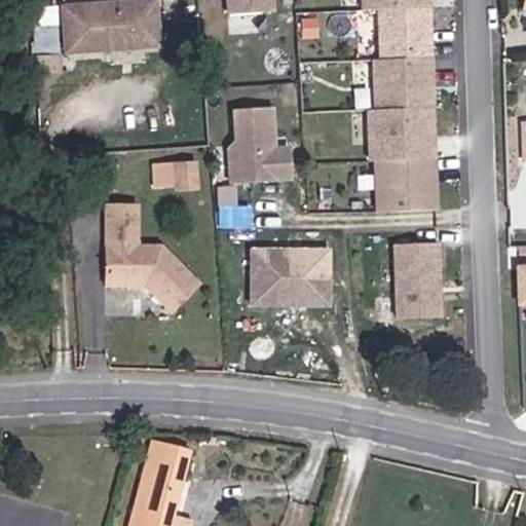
[(226,0),(227,13),(275,11),(274,0),(226,0)]
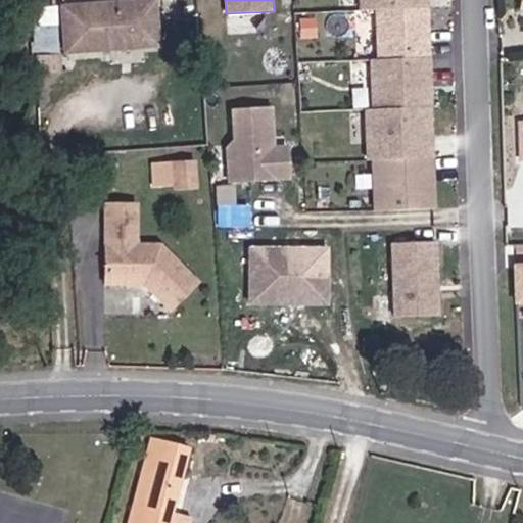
[(358,0),(359,8),(374,8),(430,7),(429,0),(358,0)]
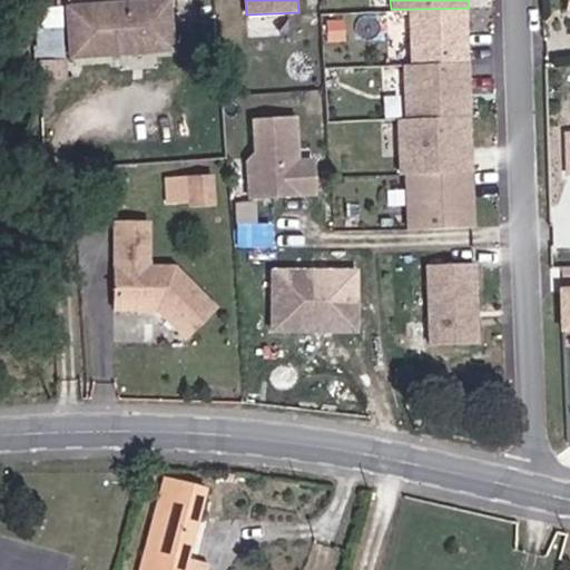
[(167,5),(62,10),(66,60),(168,55),(167,5)]
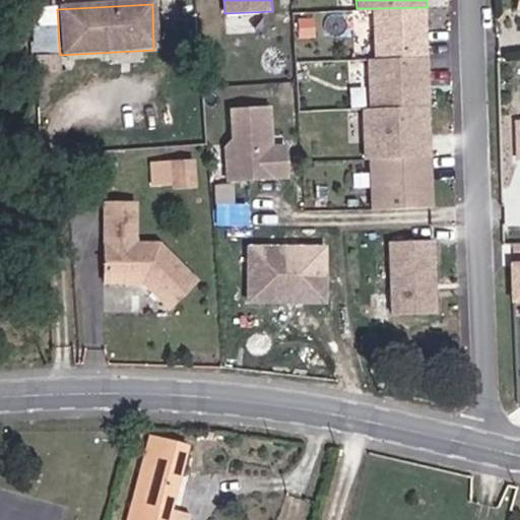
[(372,8),(374,58),(430,56),(428,7),(372,8)]
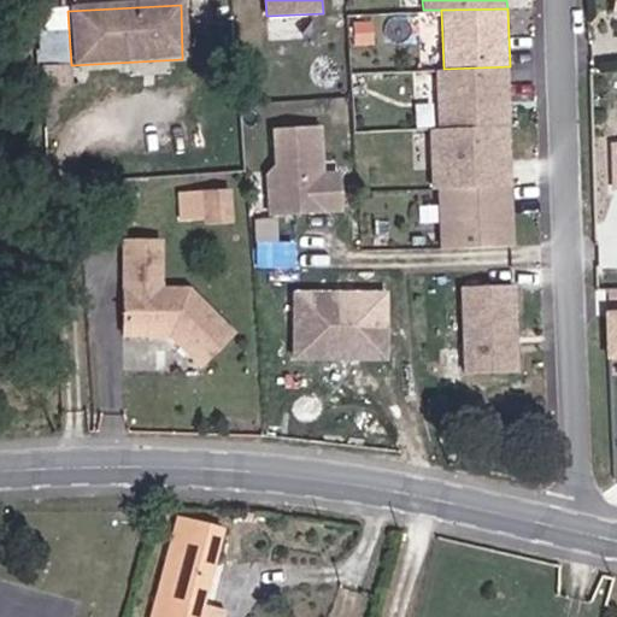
[(56,56),(54,34),(36,35),(37,57),(56,56)]
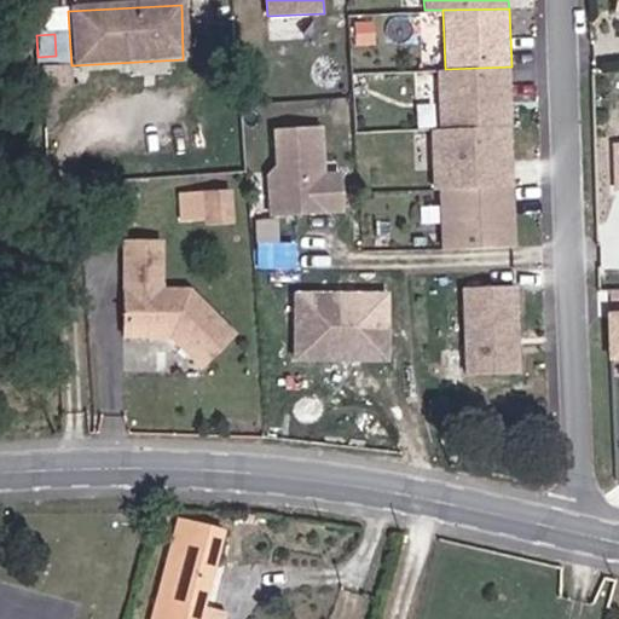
[(438,69),(440,128),(513,126),(512,67),(445,69),(438,69)]
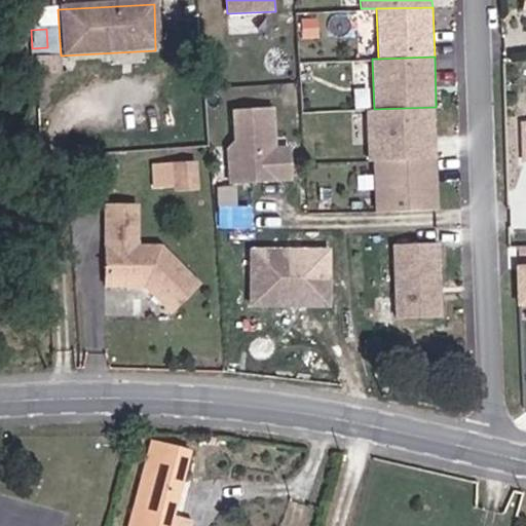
[(274,106),(232,108),(234,142),(227,148),(229,183),(292,179),(290,146),(277,147),(274,106)]
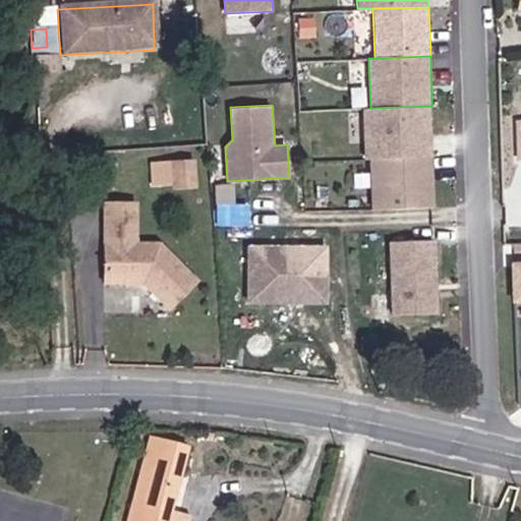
[(364,156),(371,156),(433,157),(431,106),(370,108),(363,108),(364,156)]
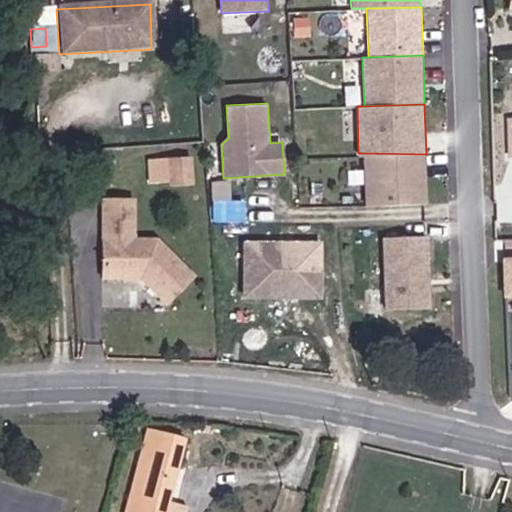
[(427,203),(426,154),(365,153),(367,205),(427,203)]
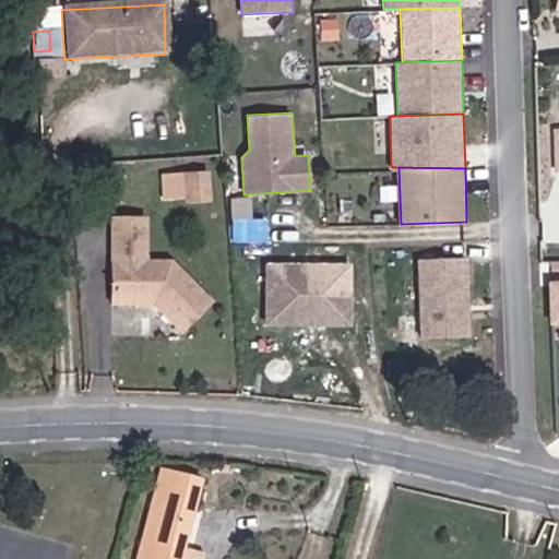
[(203,186),(178,187),(180,215),(205,214),(203,186)]
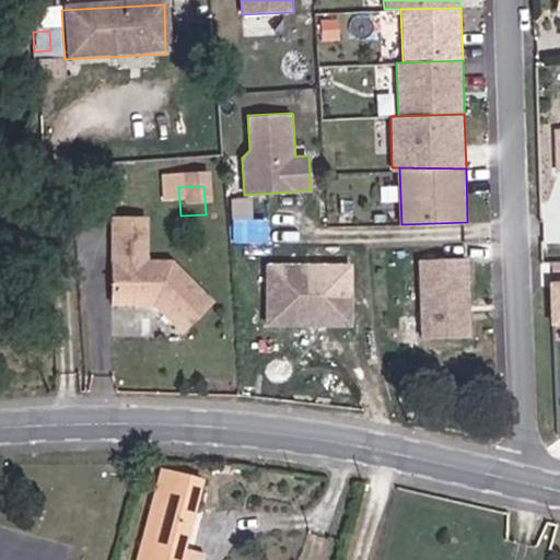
[(139,226),(104,226),(105,312),(133,312),(133,304),(175,337),(199,306),(164,275),(152,273),(147,276),(140,272),(139,226)]
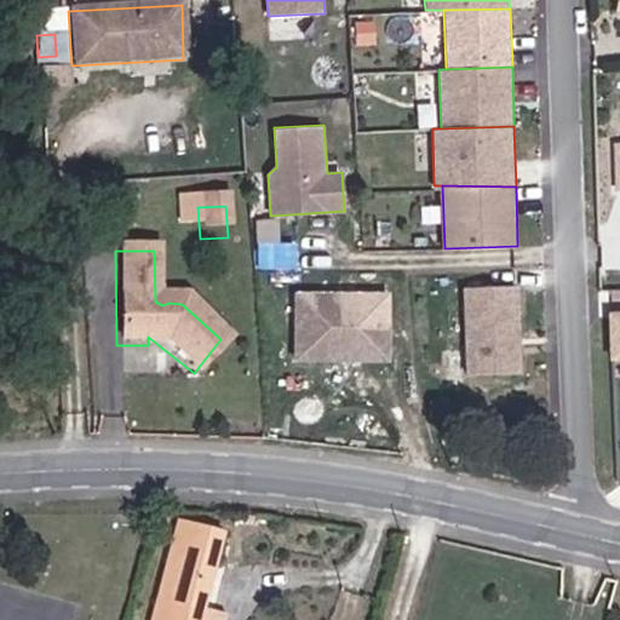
[(517,286),(464,288),(466,375),(520,373),(517,286)]
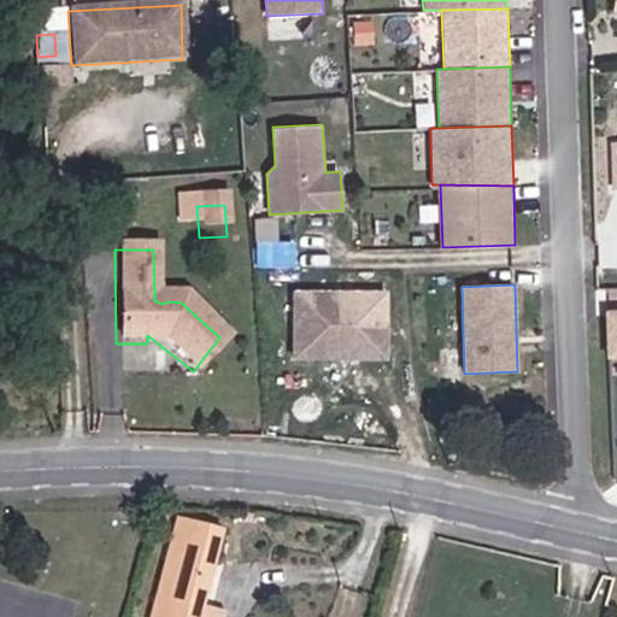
[(380,295),(294,295),(294,357),(380,357),(380,295)]
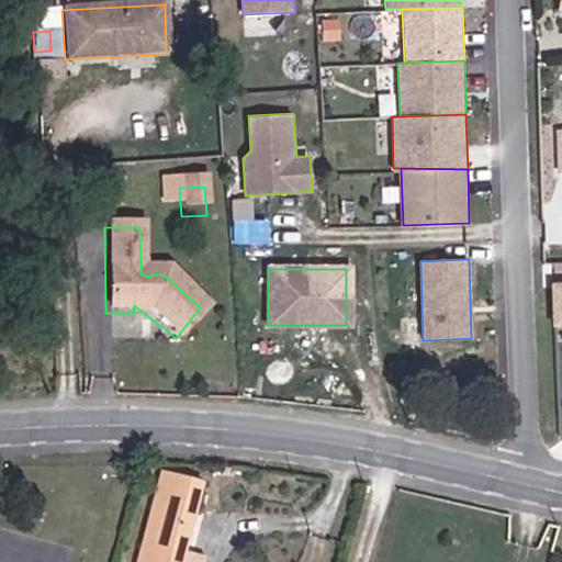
[(194,547),(215,480),(173,472),(155,535),(194,547)]
